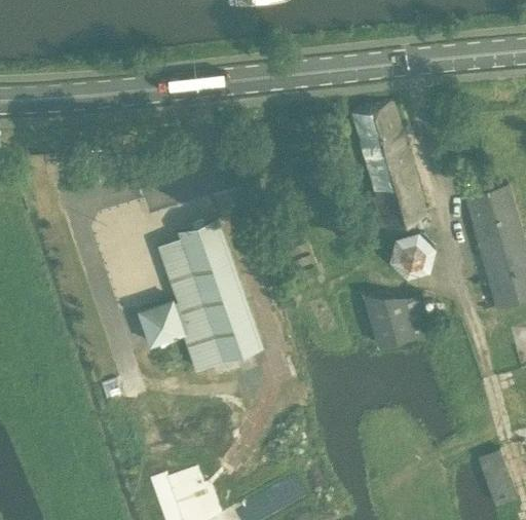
[(428,218),(401,127),(393,102),(352,114),(387,230),(428,218)]
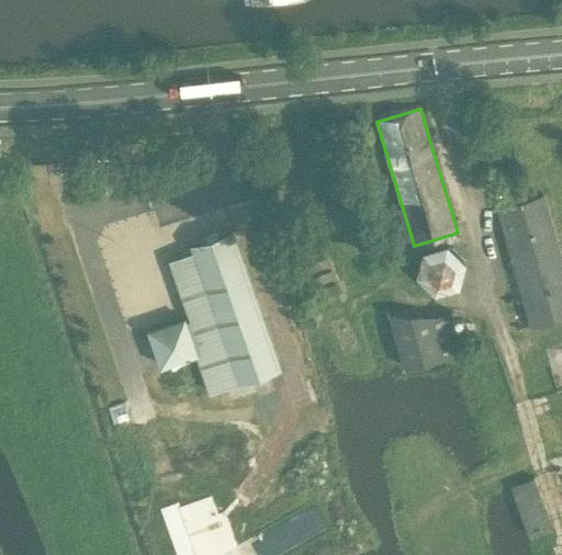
[(561,265),(543,203),(497,216),(530,333),(561,325),(561,265)]
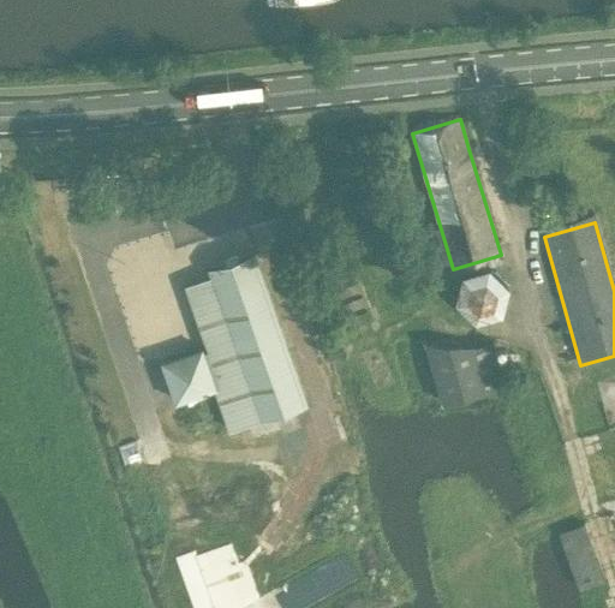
[(202,353),(163,368),(178,407),(216,393),(232,435),(308,407),(255,257),(210,274),(214,286),(187,296),(210,358),(204,359),(202,353)]
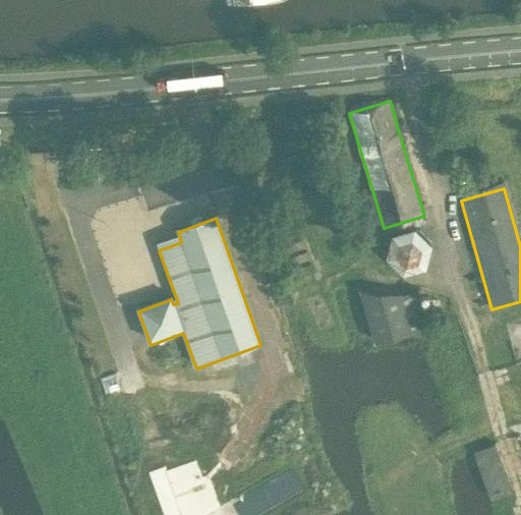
[(270,227),(282,260),(292,256),(281,223),(270,227)]
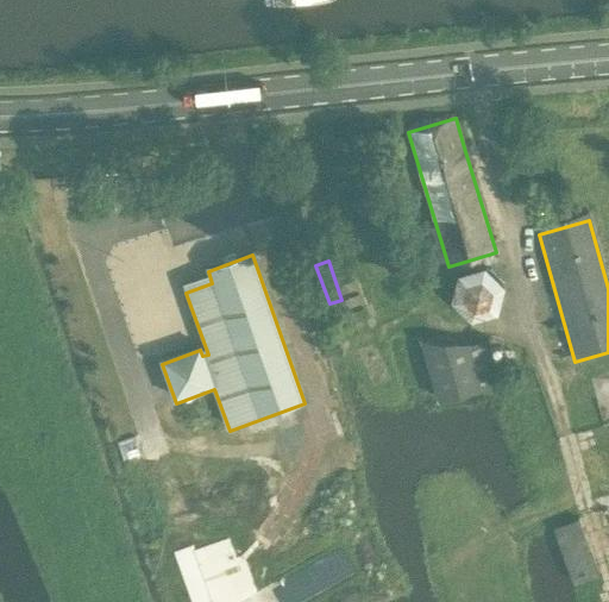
[(343,314),(331,318),(334,327),(346,324),(343,314)]
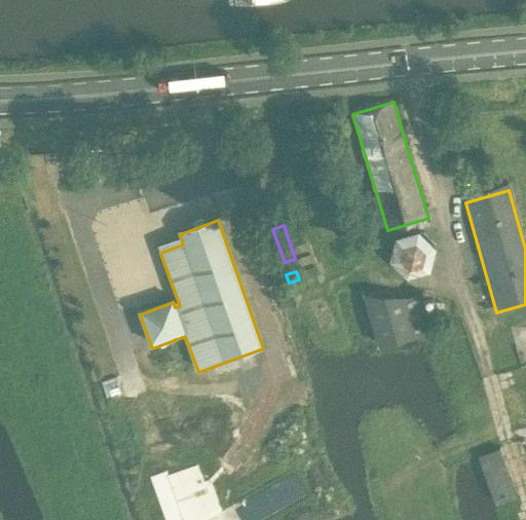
[(361,298),(377,351),(430,335),(420,304),(361,298)]
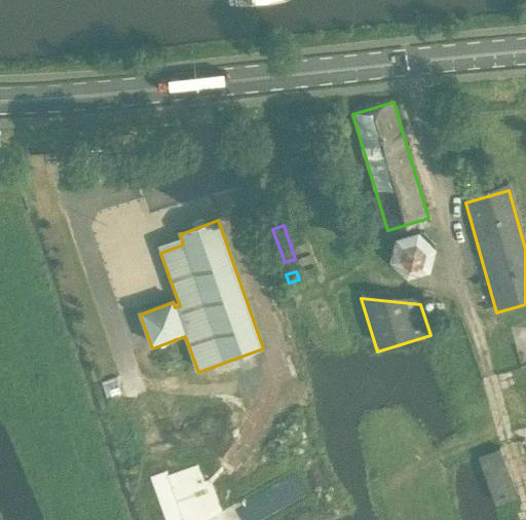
[(517,503),(500,454),(479,461),(495,510),(517,503)]
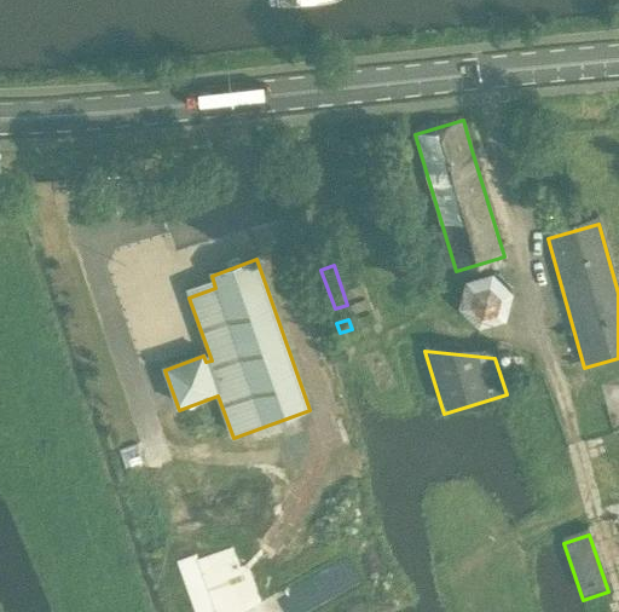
[(227,567),(196,585),(200,592),(210,611),(264,611),(244,578),(236,582),(227,567)]
